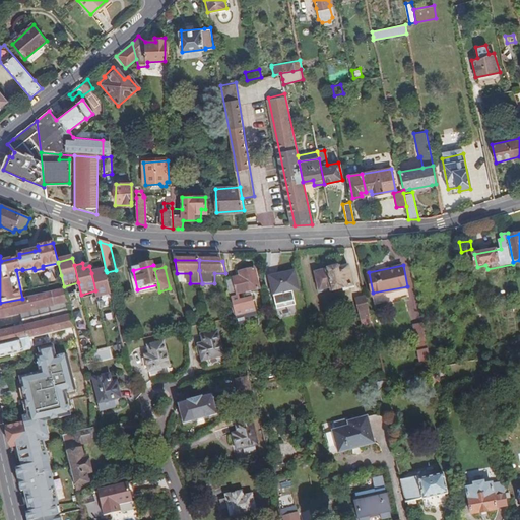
[(332,291),(353,286),(348,267),(340,269),(340,267),(317,273),(320,290),(332,288),(332,291)]
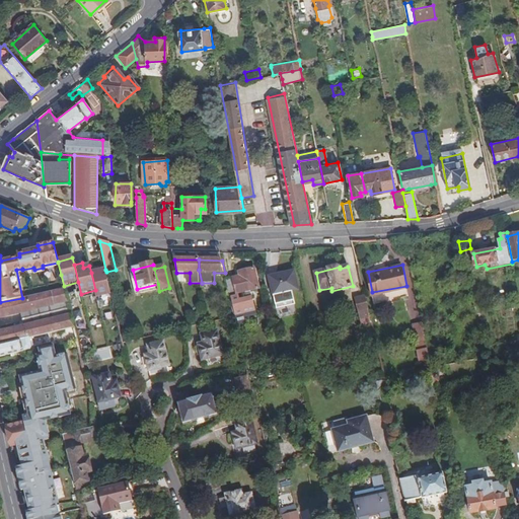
[(254,268),(240,272),(241,277),(227,281),(235,314),(255,309),(250,290),(260,288),(254,268)]
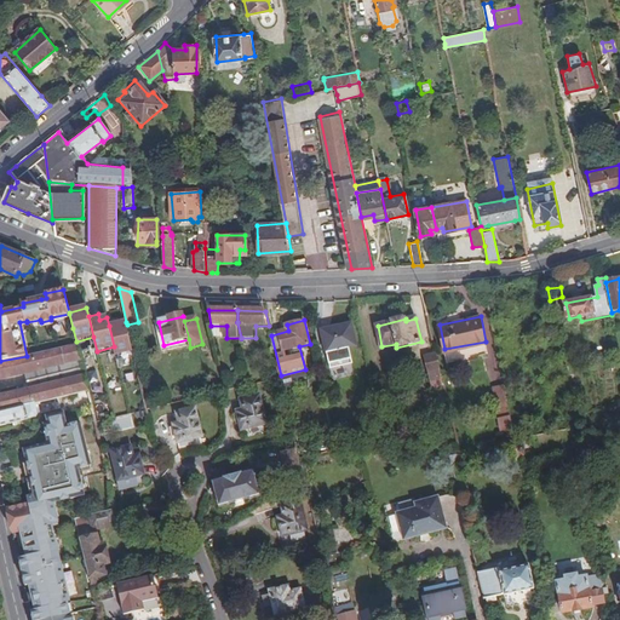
[(126,322),(109,326),(114,346),(116,355),(133,351),(127,325),(126,322)]
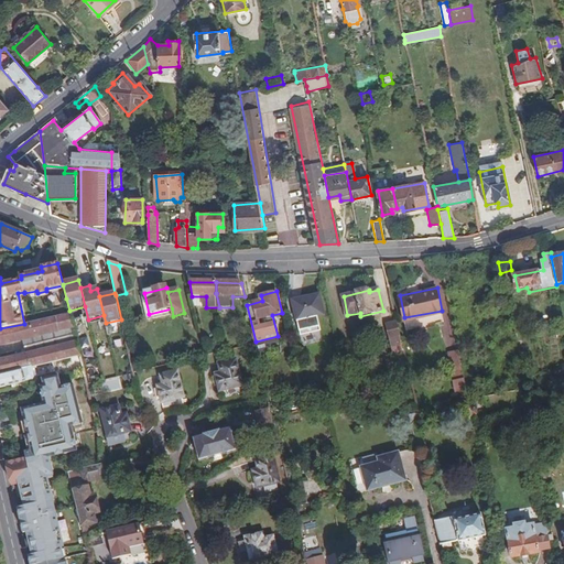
[(318,295),(293,301),(297,321),(316,316),(323,315),(318,295)]
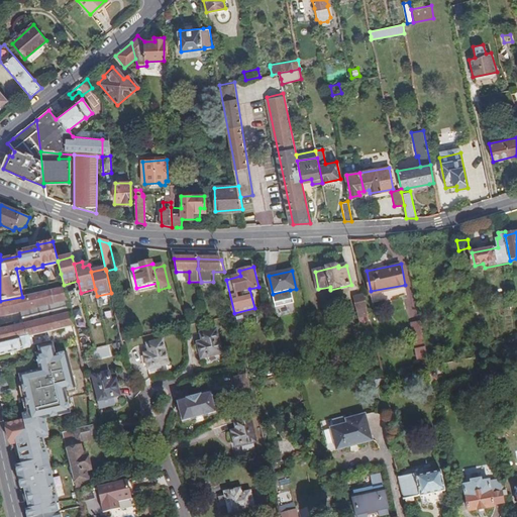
[(56,330),(74,326),(71,314),(68,301),(65,287),(22,297),(0,301),(0,315),(23,310),(26,324),(0,329),(0,342),(31,336),(56,330)]
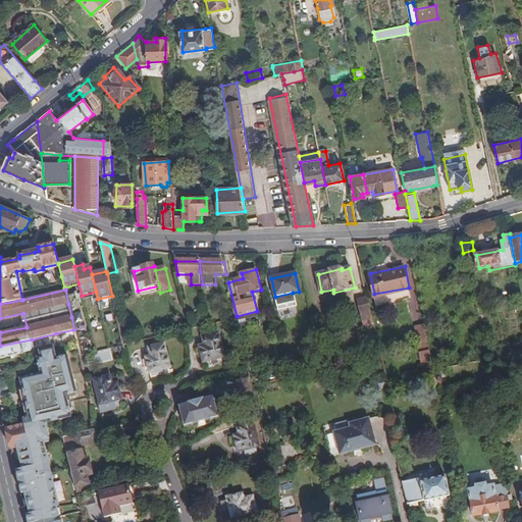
[(293,293),(275,297),(278,310),(296,306),(293,293)]
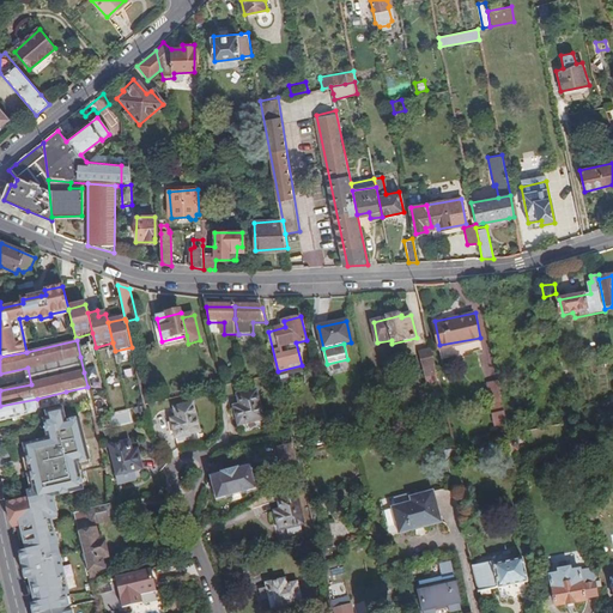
[(429,383),(439,381),(435,363),(432,351),(420,353),(429,383)]
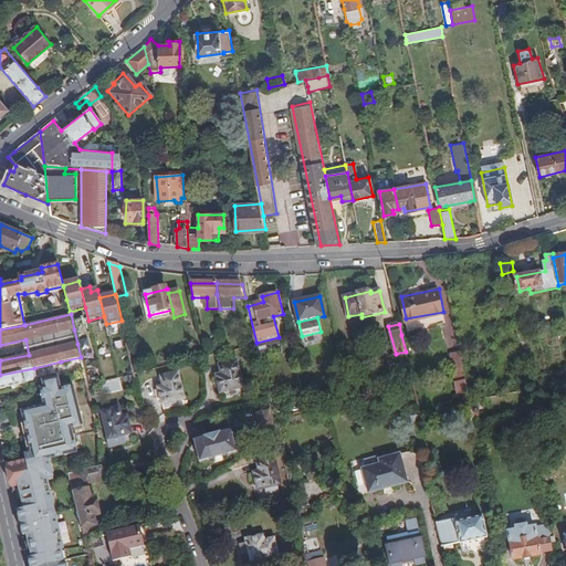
[(81,357),(61,362),(62,368),(72,366),(76,378),(86,376),(81,357)]
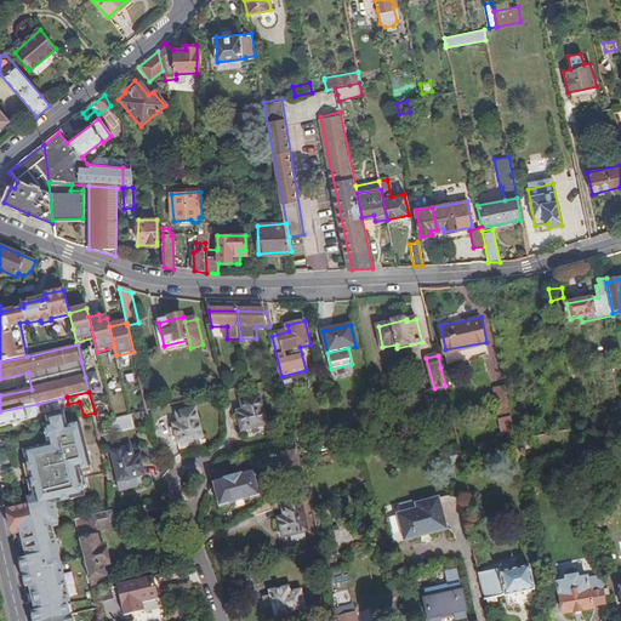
[(511,412),(507,393),(497,396),(500,412),(511,412)]
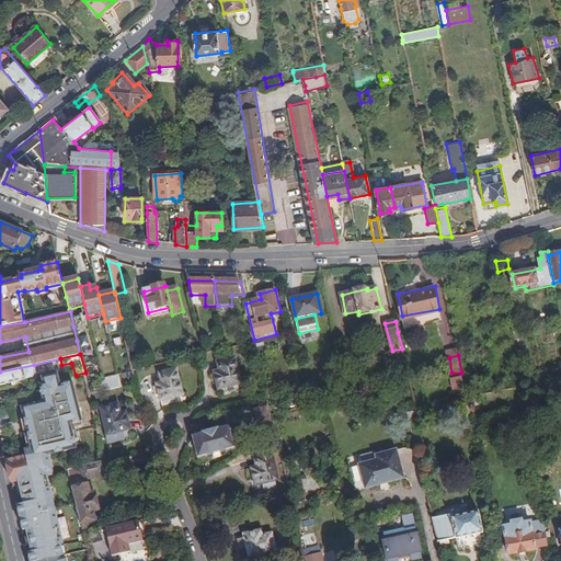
[(236,358),(218,362),(220,371),(216,373),(220,390),(242,385),(236,358)]
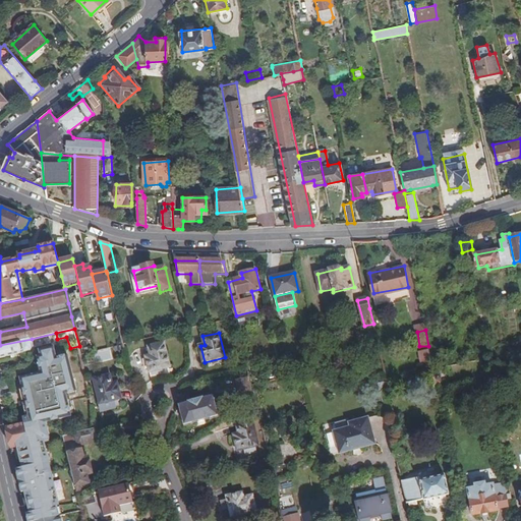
[(0,357),(34,350),(32,339),(0,345),(0,357)]
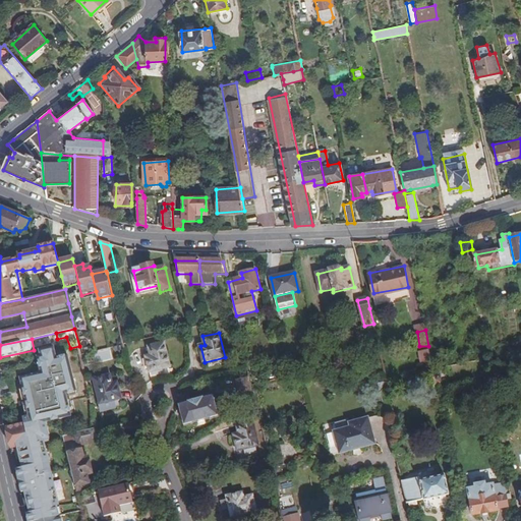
[(152,374),(172,369),(166,344),(151,347),(152,356),(148,357),(152,374)]
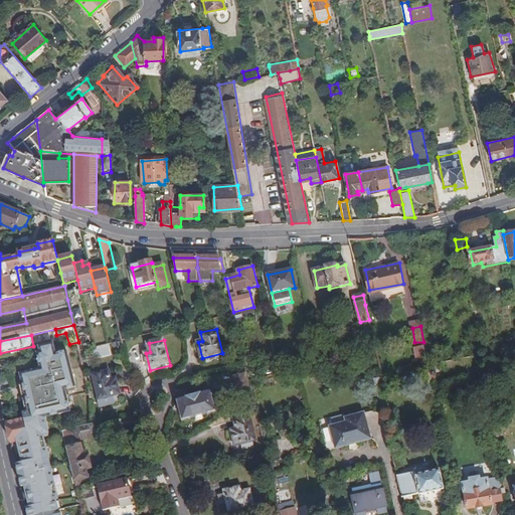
[(7,419),(27,514),(28,514),(57,508),(55,499),(57,498),(41,433),(47,431),(44,415),(69,409),(64,387),(74,385),(65,349),(54,351),(52,343),(38,346),(38,350),(35,350),(39,366),(19,371),(28,410),(22,411),(23,415),(7,419)]
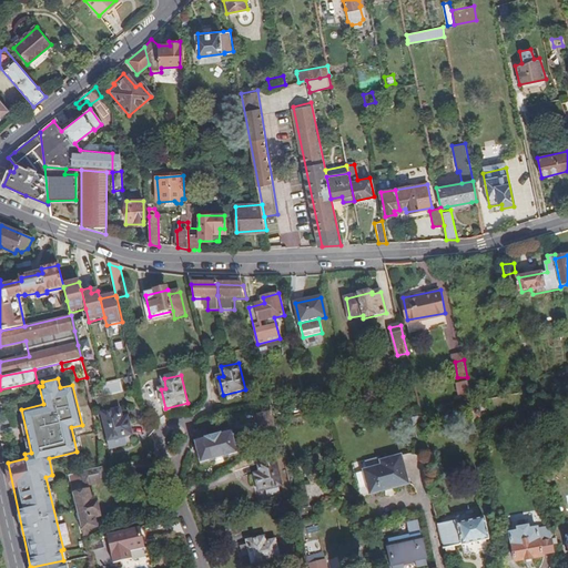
[(472,401),(469,388),(460,389),(463,403),(472,401)]
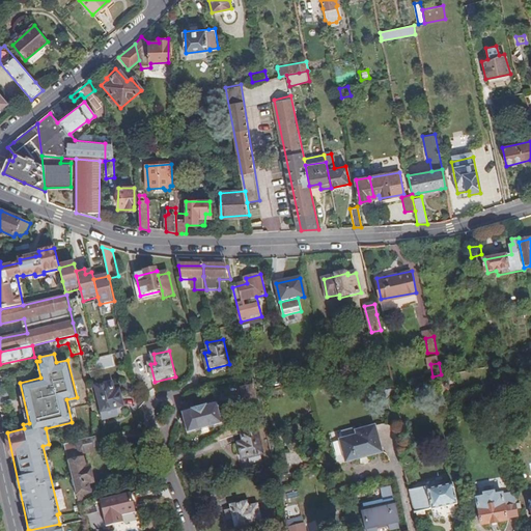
[(111,382),(95,387),(103,412),(123,407),(119,390),(114,391),(111,382)]
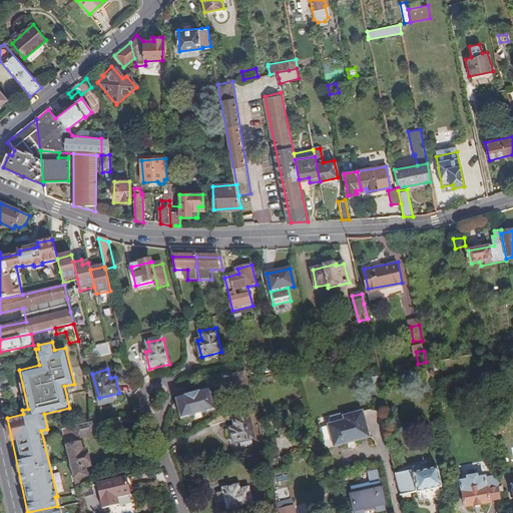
[(9,379),(0,380),(0,387),(0,389),(10,386),(9,379)]
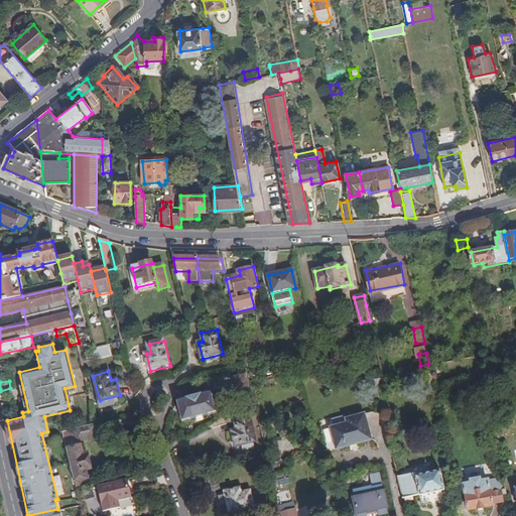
[(187,398),(178,401),(182,421),(217,411),(212,391),(204,393),(203,392),(186,397),(187,398)]
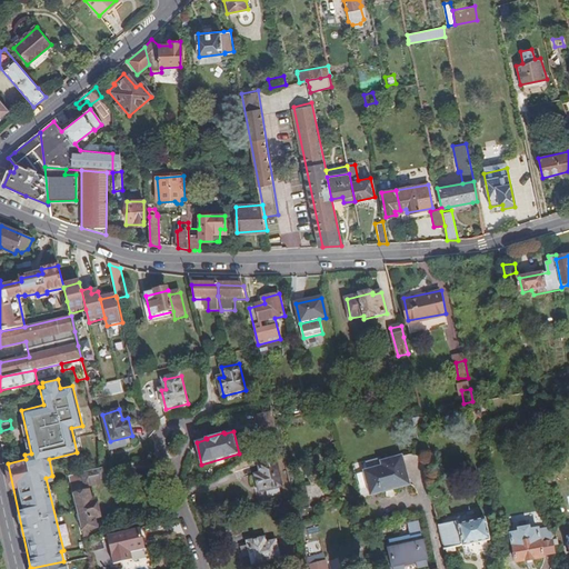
[(395,490),(410,486),(403,456),(382,461),(383,466),(366,470),(371,496),(387,492),(388,490),(393,488),(395,490)]
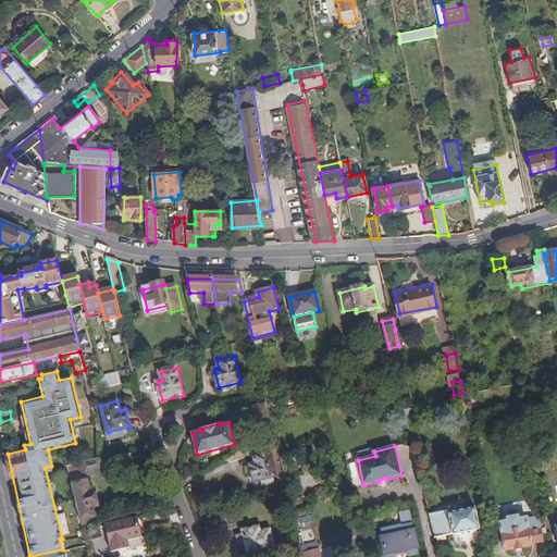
[(270,447),(254,453),(255,461),(250,462),(255,479),(276,475),(270,447)]
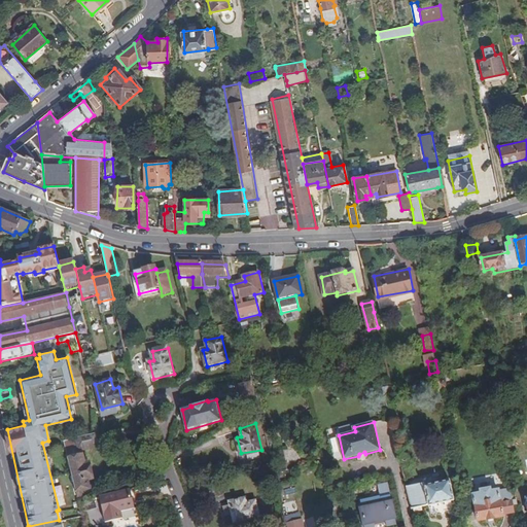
[(355,431),(354,427),(353,424),(340,427),(338,430),(339,435),(355,431)]
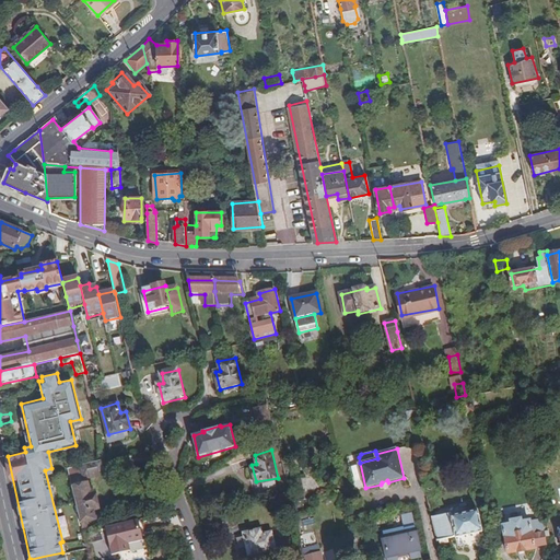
[(103,462),(81,466),(84,478),(106,474),(103,462)]
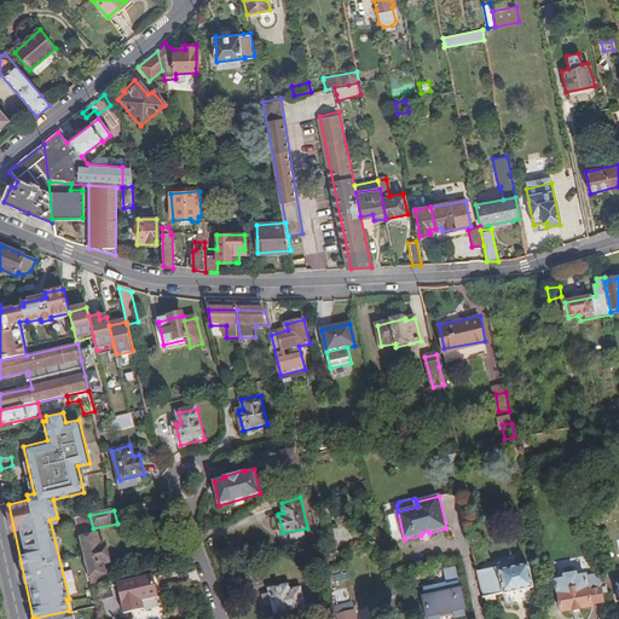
[(93,528),(90,515),(76,519),(80,534),(93,532),(93,528)]
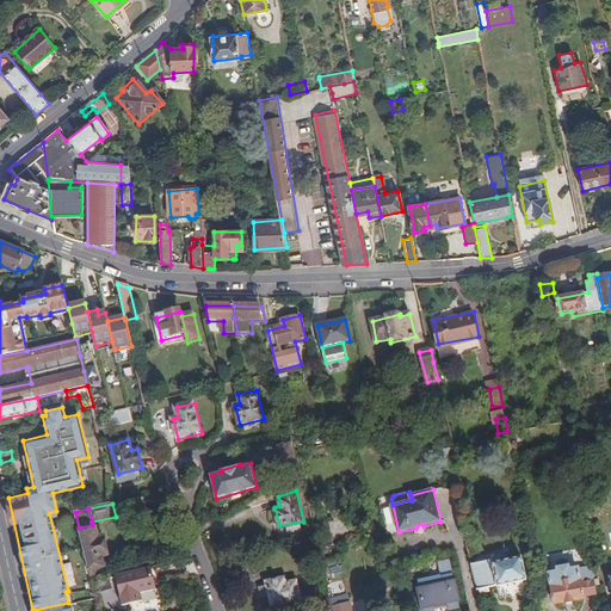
[(79,528),(90,573),(94,572),(93,567),(103,565),(102,555),(105,554),(102,536),(97,537),(92,525),(79,528)]
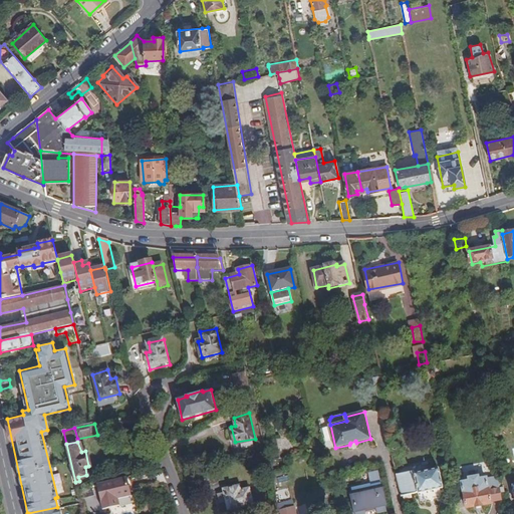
[(412,472),(396,475),(401,498),(441,488),(437,468),(413,474),(412,472)]
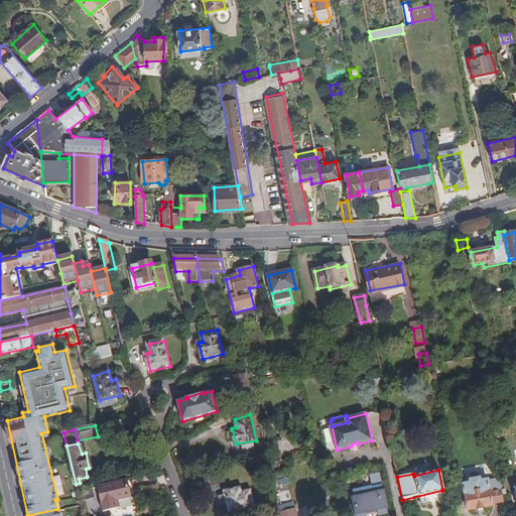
[(376,515),(385,513),(382,499),(383,498),(377,474),(367,476),(370,491),(349,495),(351,506),(353,506),(355,515),(364,515),(364,513),(375,510),(376,515)]
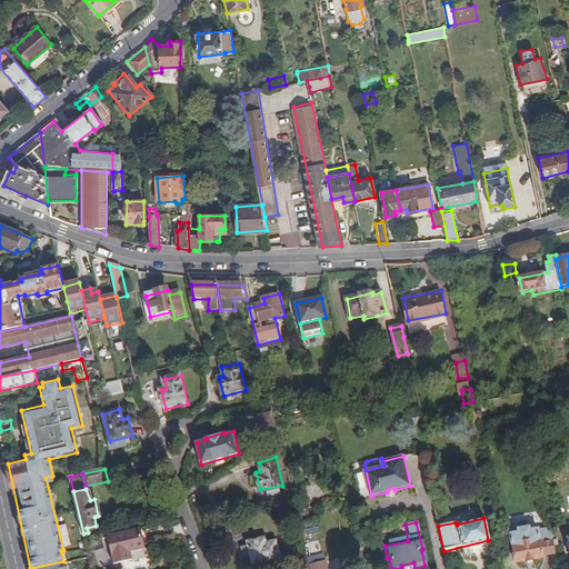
[(140,529),(108,537),(115,565),(132,560),(130,552),(145,549),(140,529)]
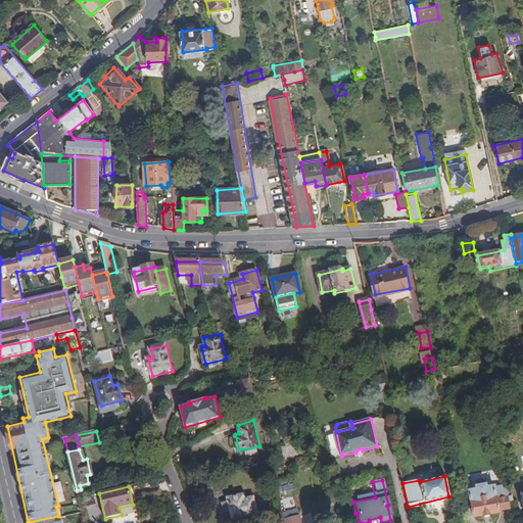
[(494,488),(470,492),(472,508),(473,517),(500,513),(500,512),(511,509),(508,487),(495,489),(494,488)]
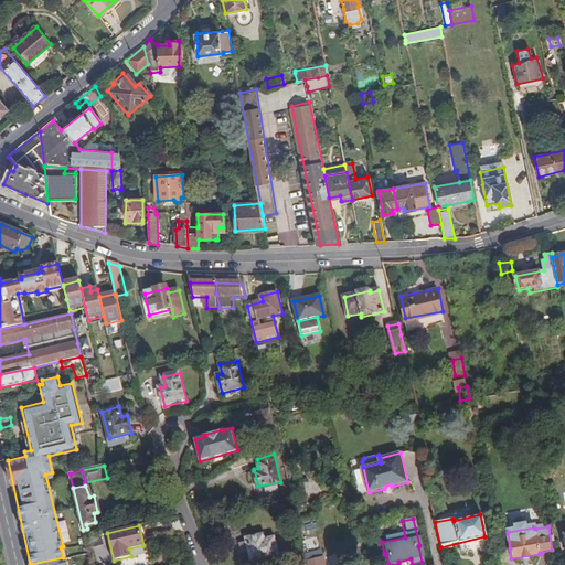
[(263,532),(245,536),(249,561),(277,554),(273,536),(264,537),(263,532)]
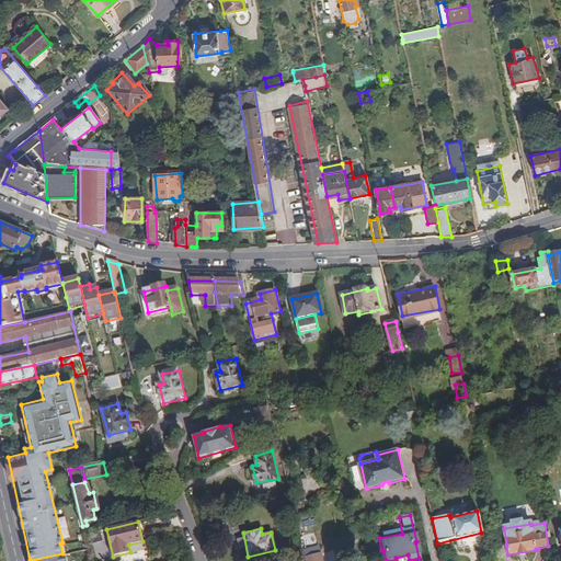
[(322,560),(316,529),(307,531),(310,549),(305,550),(306,560),(322,560)]
